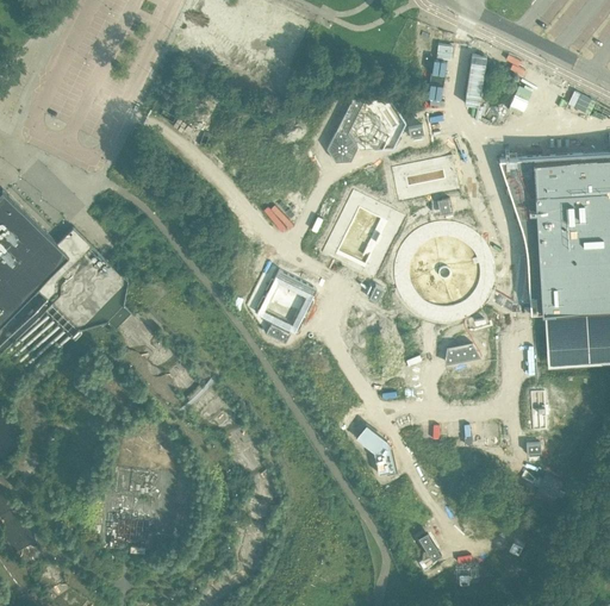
[(363,104),(353,99),(328,149),(336,162),(349,161),(355,149),(347,139),(363,104)]
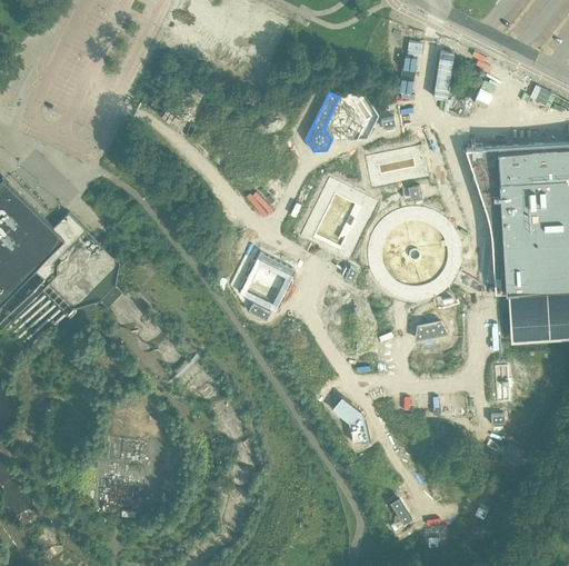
[(392,118),(380,121),(381,129),(395,127),(392,118)]
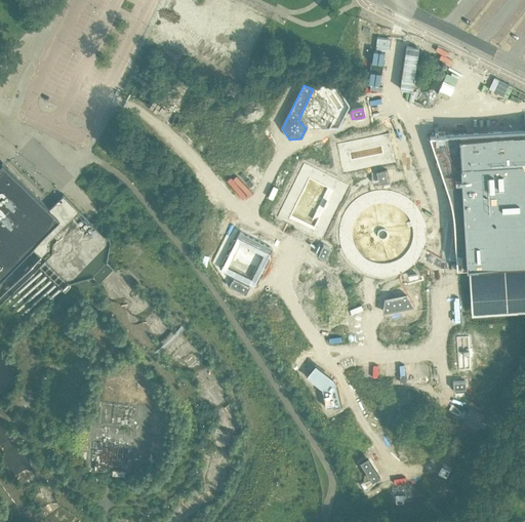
[(524,133),(429,138),(450,206),(453,223),(456,268),(456,271),(467,270),(468,286),(473,285),(474,315),(524,312),(524,117),(523,118),(524,133)]
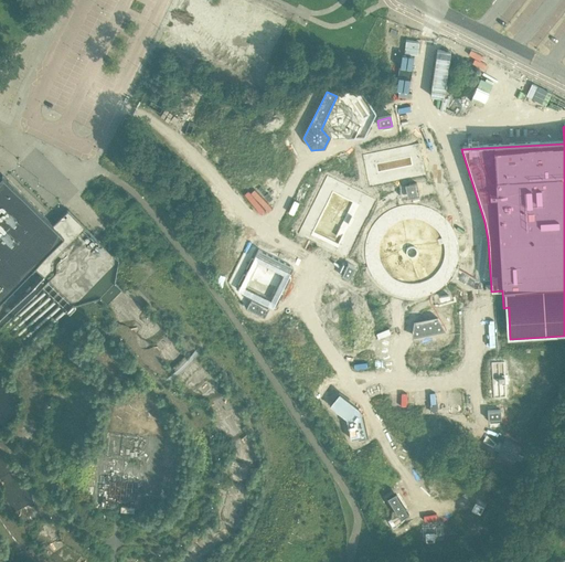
[(0,303),(34,268),(64,239),(1,177),(0,178),(0,303)]
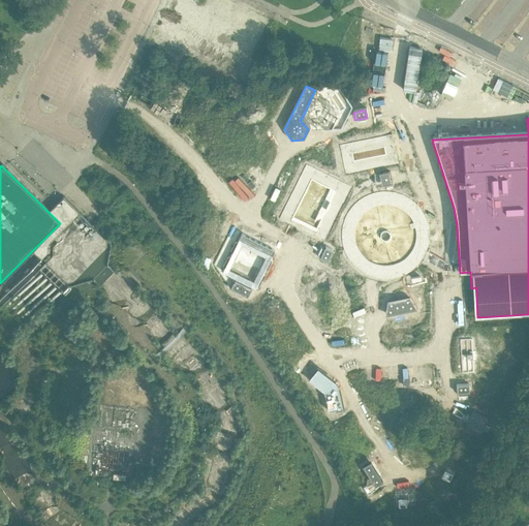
[(390,175),(379,177),(381,187),(392,185),(390,175)]
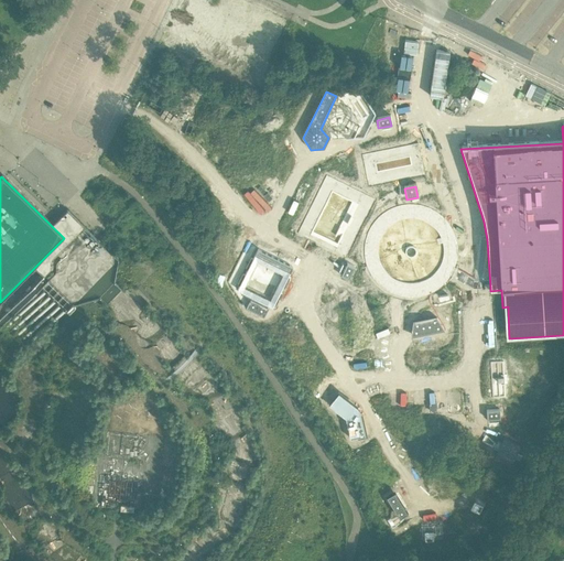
[(282,288),(284,289),(289,279),(286,278),(291,268),(257,251),(237,291),(240,293),(239,297),(249,301),(267,310),(269,305),(271,308),(273,304),(275,305),(281,295),(279,294),(282,288)]
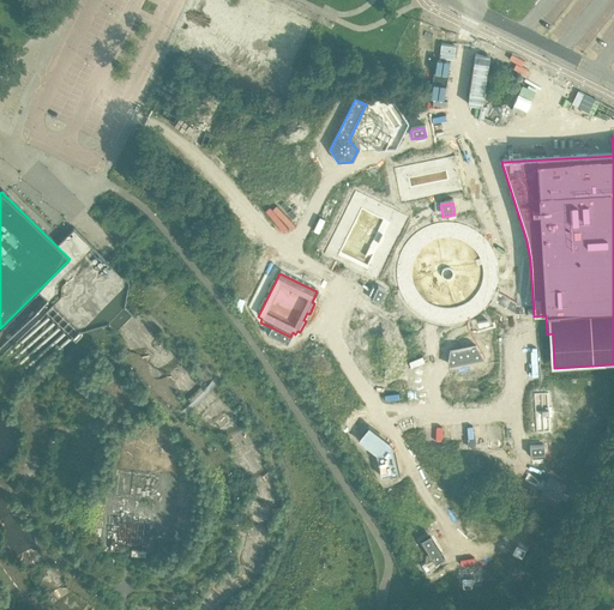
[(386,293),(377,289),(371,302),(379,306),(386,293)]
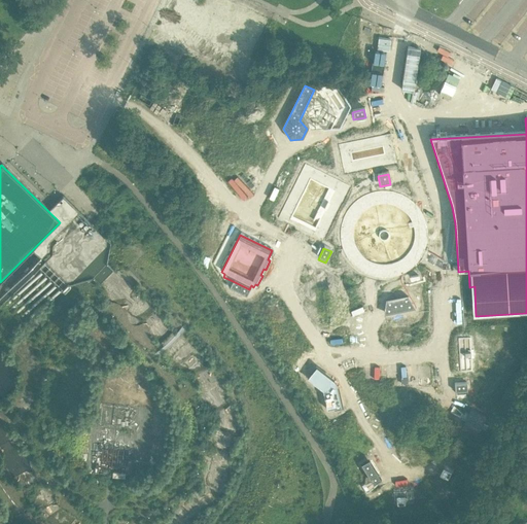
[(249,289),(233,281),(230,288),(245,297),(249,289)]
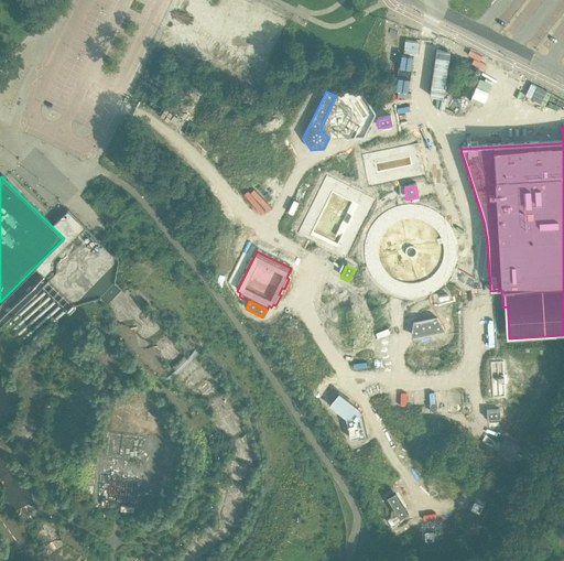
[(435,319),(413,323),(410,338),(443,332),(435,319)]
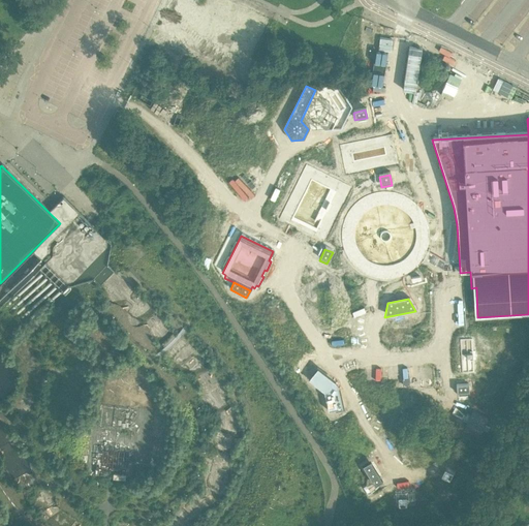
[(337,387),(316,370),(308,381),(324,394),(328,413),(342,410),(337,387)]
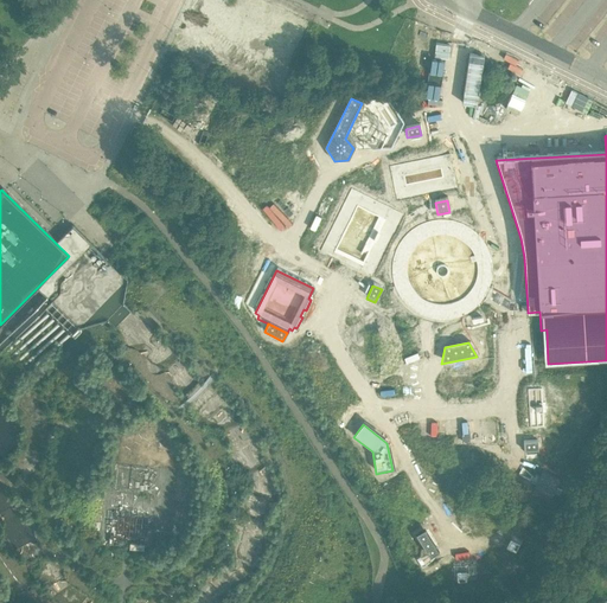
[(537,442),(523,443),(524,453),(538,453),(537,442)]
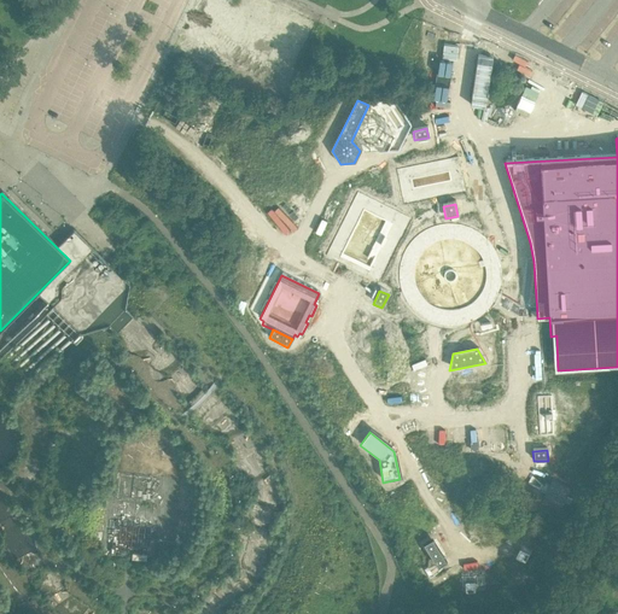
[(445,563),(431,541),(421,547),(436,569),(445,563)]
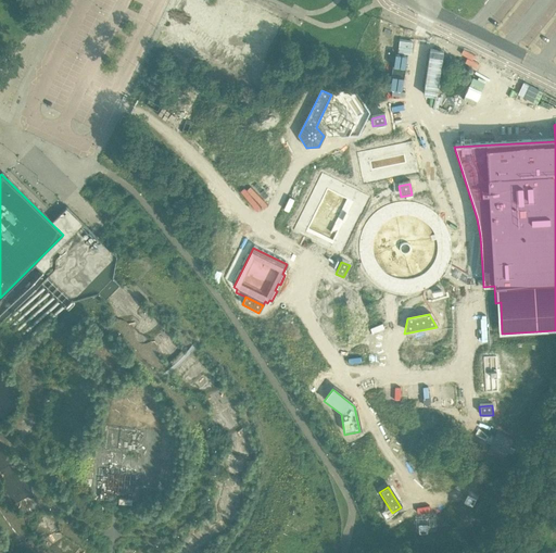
[(476,501),(469,498),(465,505),(472,510),(476,501)]
